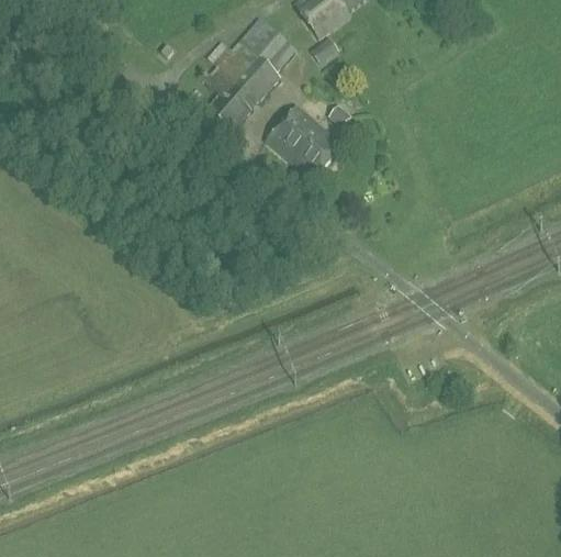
[(350,15),(347,10),(362,0),(294,0),(293,1),(318,39),(350,15)]
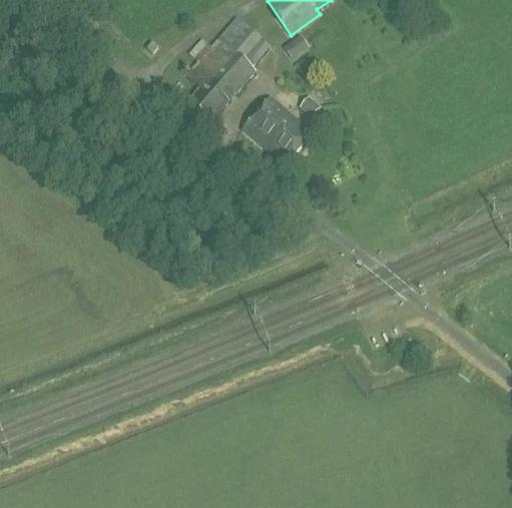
[(256,69),(251,65),(270,45),(236,16),(211,44),(202,37),(189,52),(197,59),(191,66),(186,61),(180,68),(200,85),(188,100),(211,120),(256,69)]
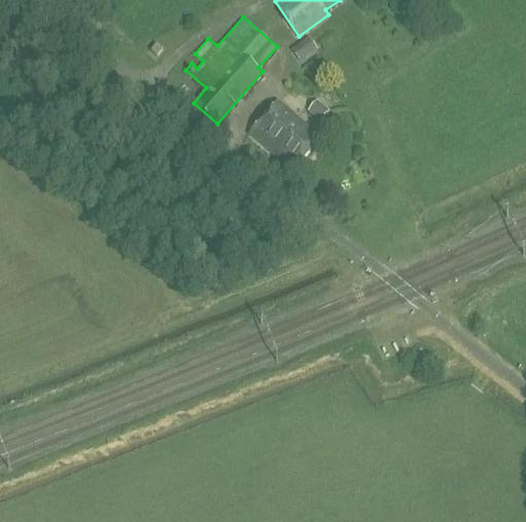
[(300,60),(318,46),(309,34),(290,46),(300,60)]
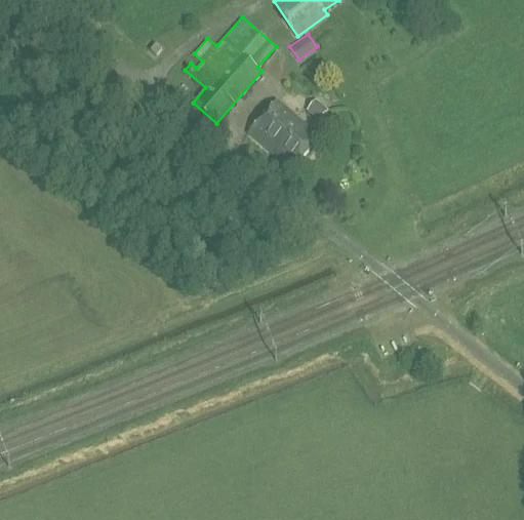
[(156,52),(160,45),(155,41),(150,47),(156,52)]
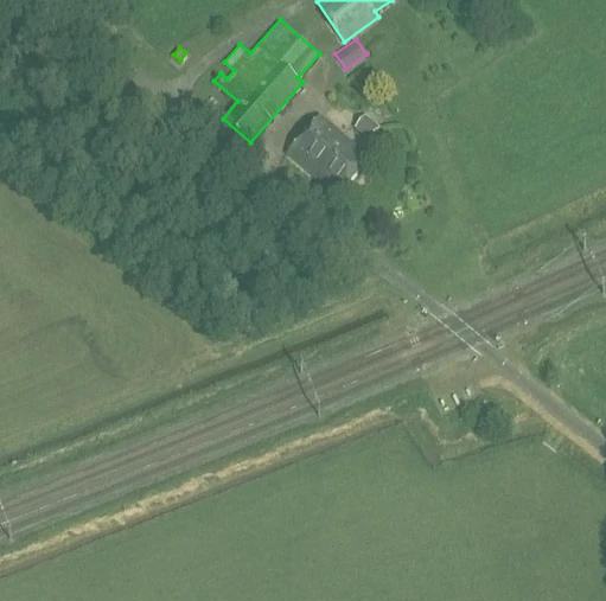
[(380,125),(365,112),(353,125),(368,138),(380,125)]
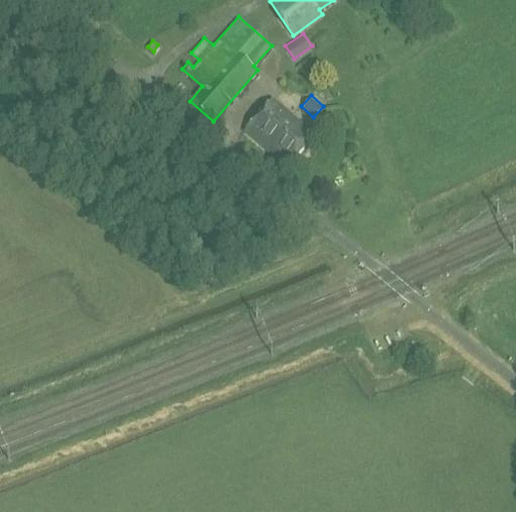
[(243,128),(265,146),(293,114),(272,96),(243,128)]
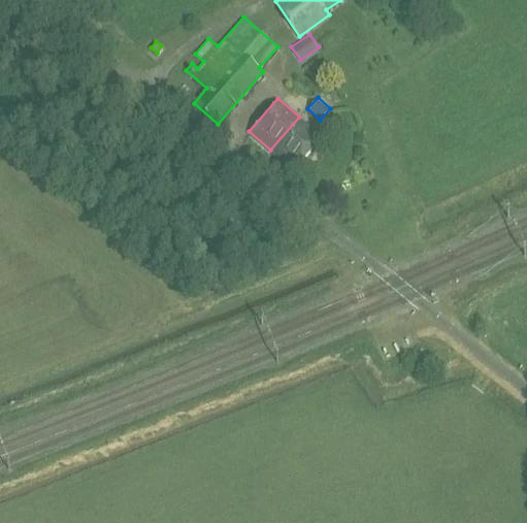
[(292,168),(321,135),(299,117),(270,150),(292,168)]
